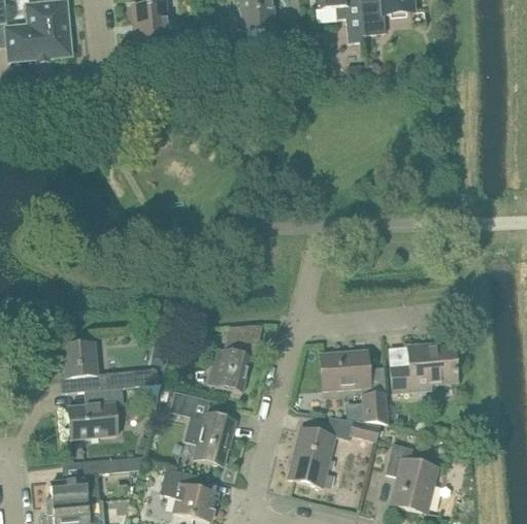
[(249,37),(253,39),(261,38),(265,35),(264,26),(275,25),(272,0),(240,0),(243,28),(248,28),(249,37)]
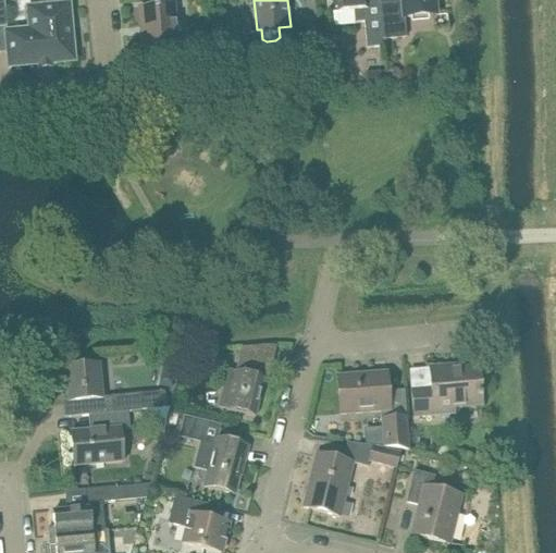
[(382,16),(381,1),(381,0),(367,1),(367,0),(334,0),(335,9),(355,7),(356,19),(378,17),(382,16)]
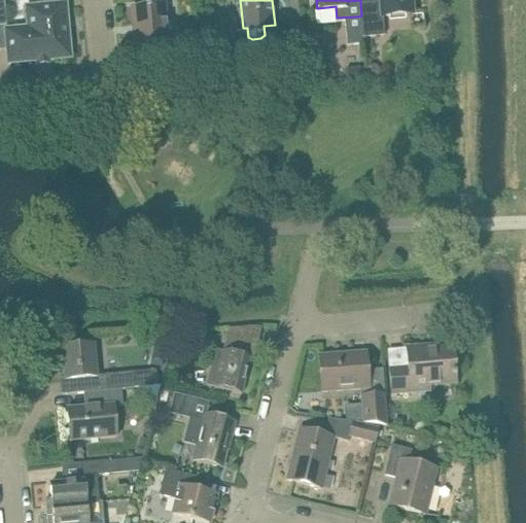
[(371,0),(360,1),(361,15),(363,33),(385,32),(383,13),(413,10),(412,0),(371,0)]
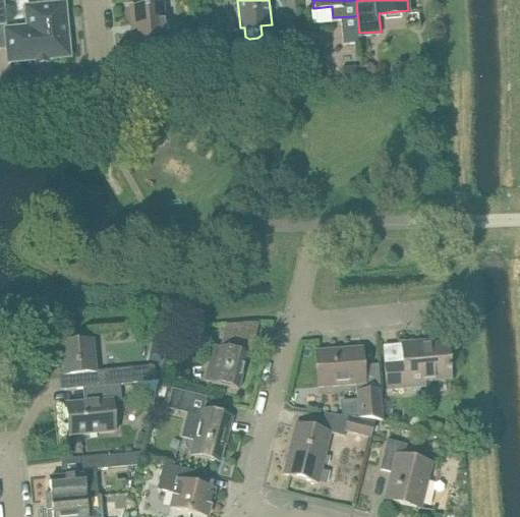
[(65,1),(45,2),(27,4),(30,24),(6,26),(9,59),(70,53),(65,1)]
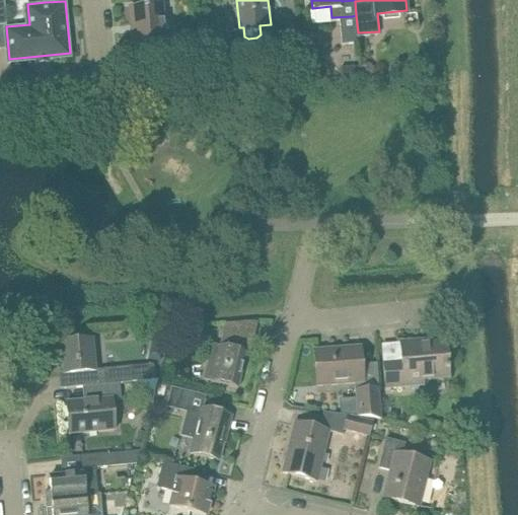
[(198,37),(179,39),(179,33),(166,34),(163,1),(130,4),(134,46),(146,45),(147,59),(200,54),(198,37)]
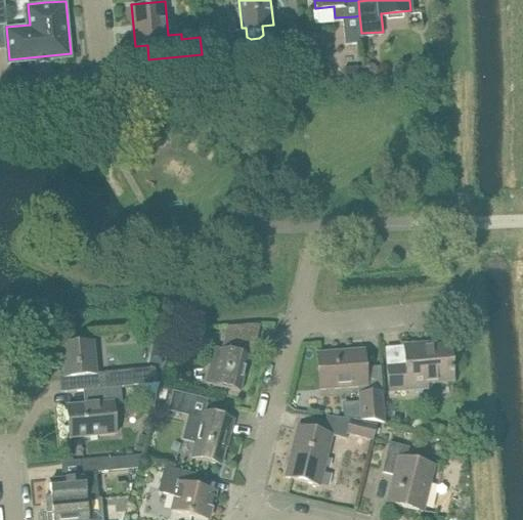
[(371,60),(368,63),(368,68),(372,70),(376,70),(378,67),(378,62),(375,60),(371,60)]
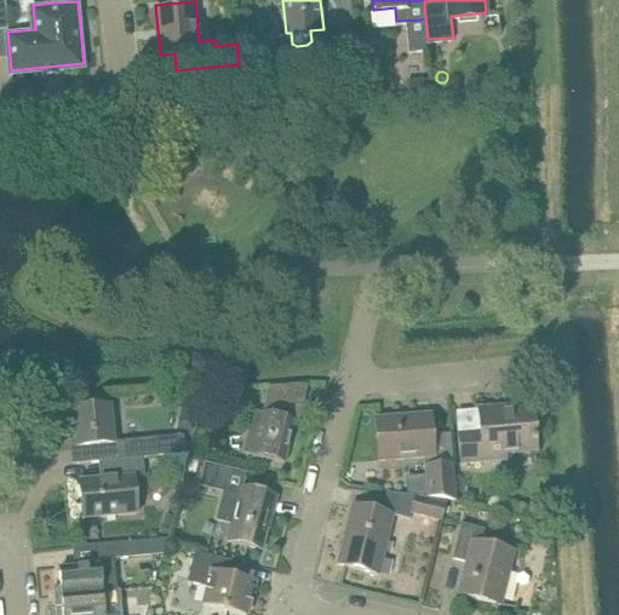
[(424,75),(408,76),(410,86),(410,87),(425,86),(425,85),(424,75)]
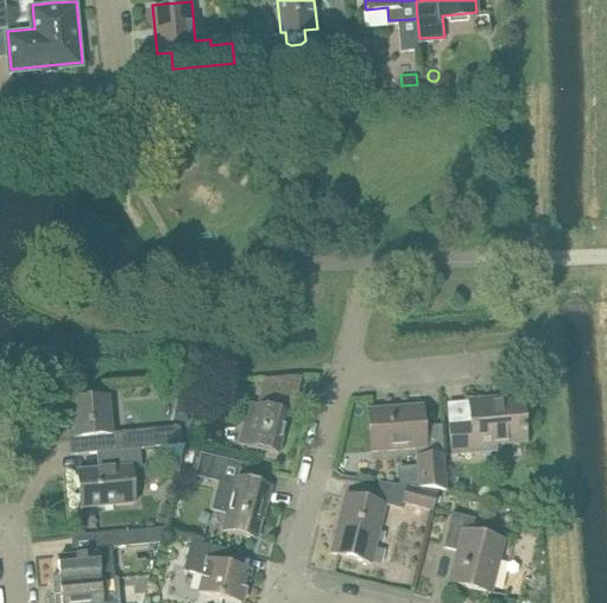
[(297,398),(303,374),(298,373),(264,375),(258,400),(250,399),(245,420),(253,421),(248,443),(279,451),(292,397),(297,398)]
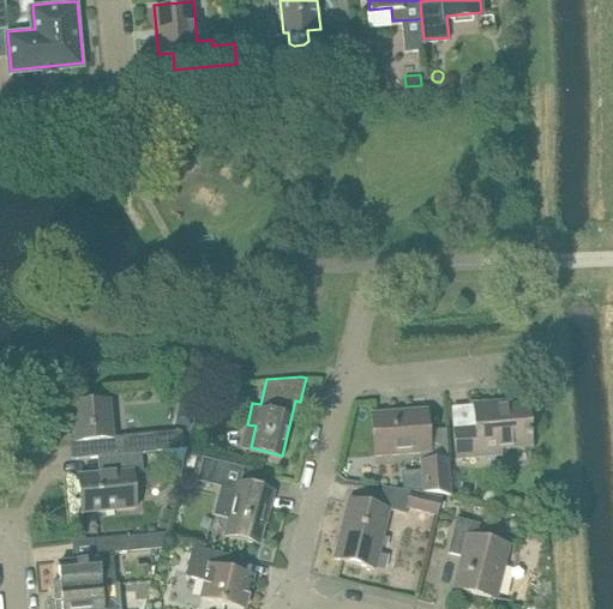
[(108,452),(125,451),(124,433),(113,434),(109,397),(72,401),(76,439),(95,438),(96,452),(91,453),(91,454),(98,453),(98,454),(108,453),(108,452)]
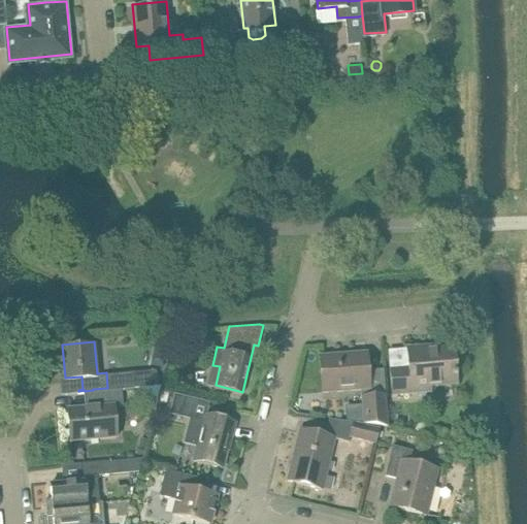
[(457,381),(456,365),(454,345),(427,347),(427,344),(407,345),(409,364),(391,366),(393,391),(432,388),(431,383),(457,381)]
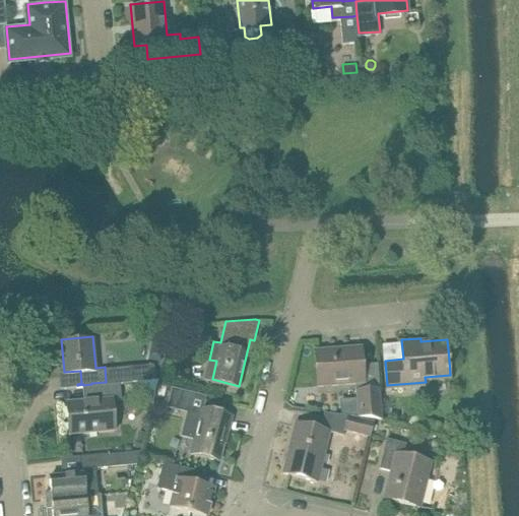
[(364,380),(362,344),(316,348),(318,383),(364,380)]
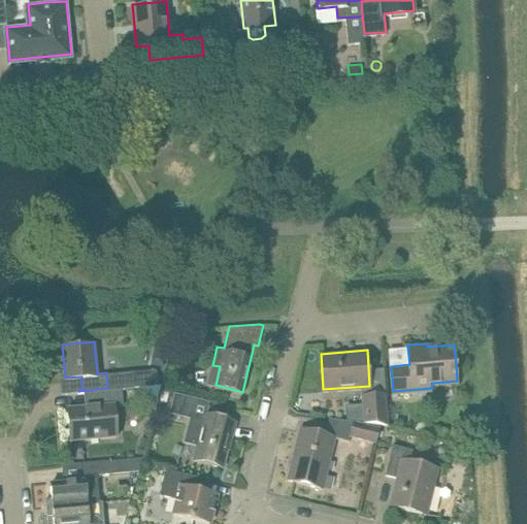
[(134,369),(135,385),(156,384),(155,368),(134,369)]
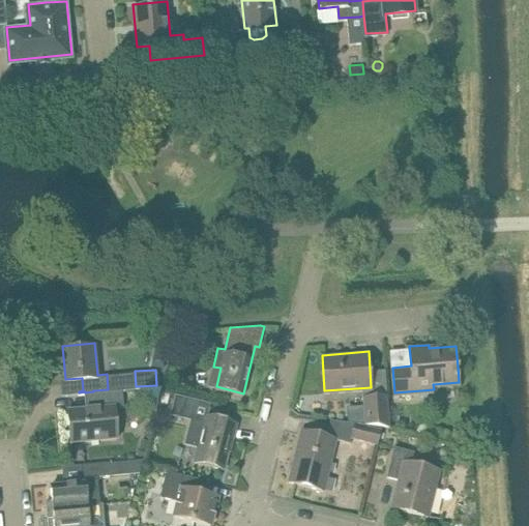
[(93,390),(93,391),(94,406),(68,408),(71,440),(118,436),(115,406),(124,405),(123,388),(108,389),(93,390)]
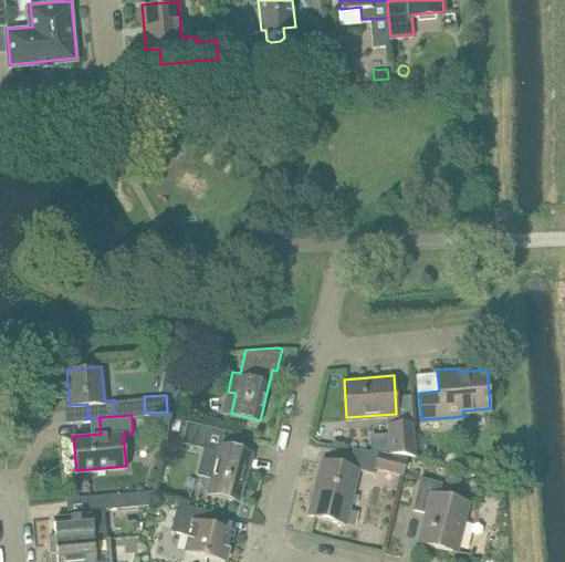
[(391,450),(416,454),(414,419),(388,422),(391,450)]
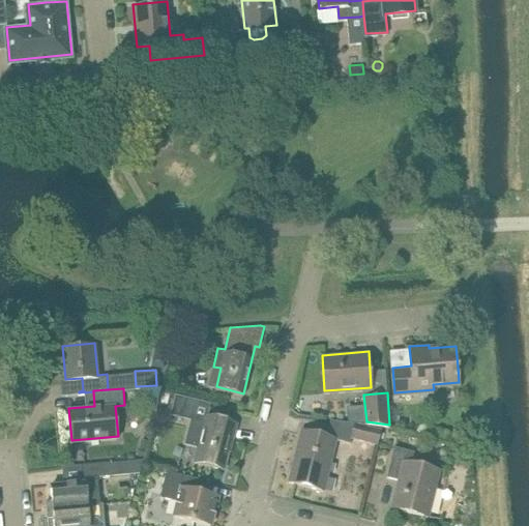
[(210,402),(198,399),(177,393),(172,412),(192,417),(186,440),(199,443),(195,460),(225,467),(233,436),(227,435),(230,421),(236,422),(236,421),(207,414),(210,402)]
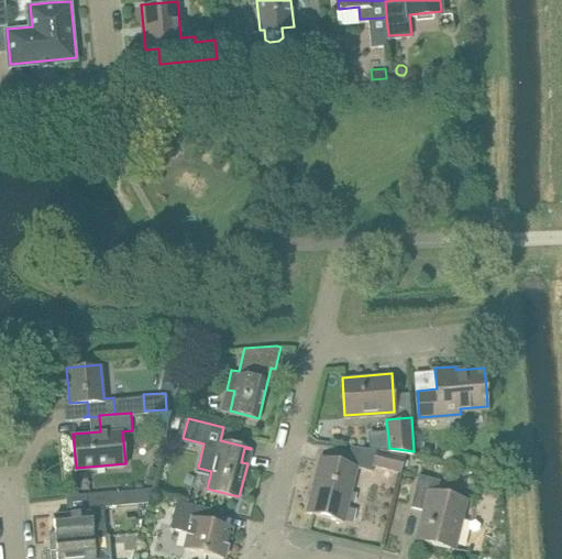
[(400,469),(404,455),(377,448),(374,462),(400,469)]
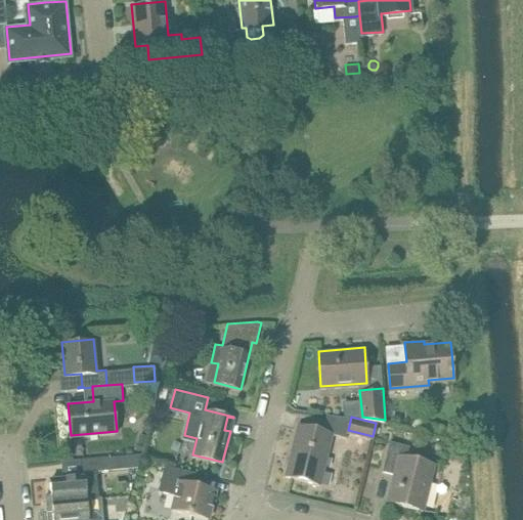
[(333,432),(299,423),(294,441),(296,442),(293,455),(291,453),(286,474),(320,482),(333,432)]
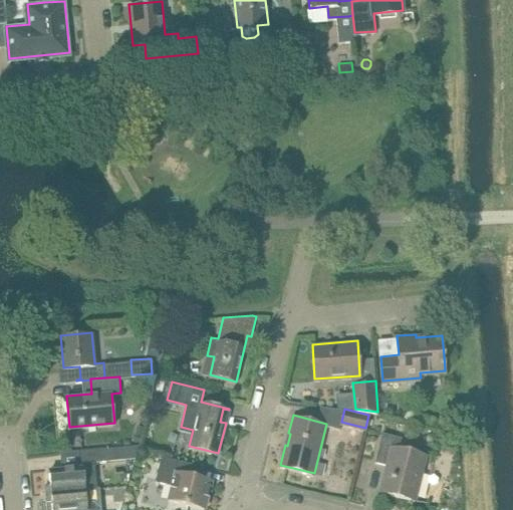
[(437,436),(447,439),(449,431),(439,429),(437,436)]
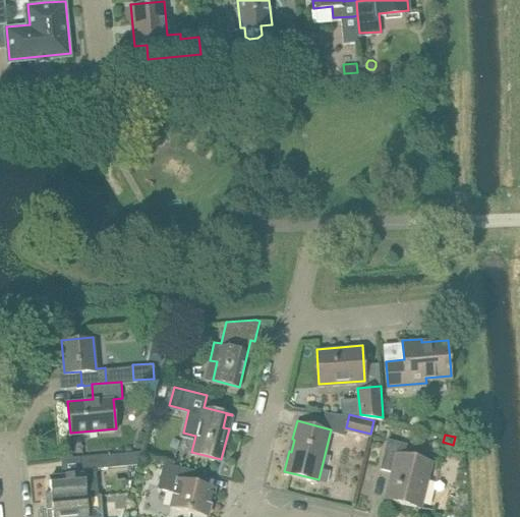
[(421,505),(426,485),(432,460),(404,453),(407,440),(388,436),(381,466),(392,469),(386,497),(421,505)]
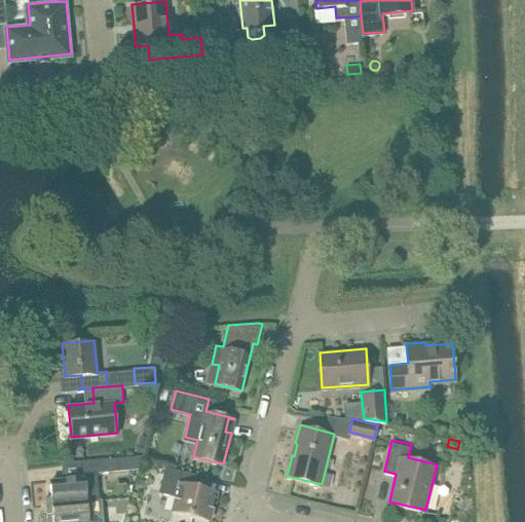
[(84,473),(109,471),(108,457),(83,459),(84,473)]
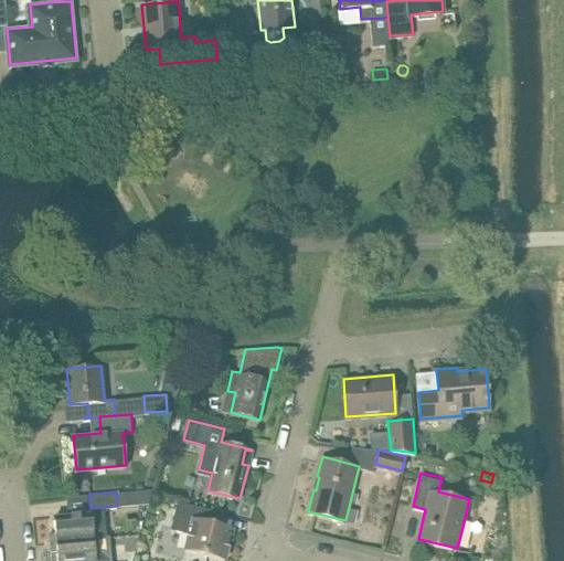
[(223,511),(202,506),(179,500),(172,528),(190,532),(187,549),(224,558),(232,528),(220,525),(223,511)]
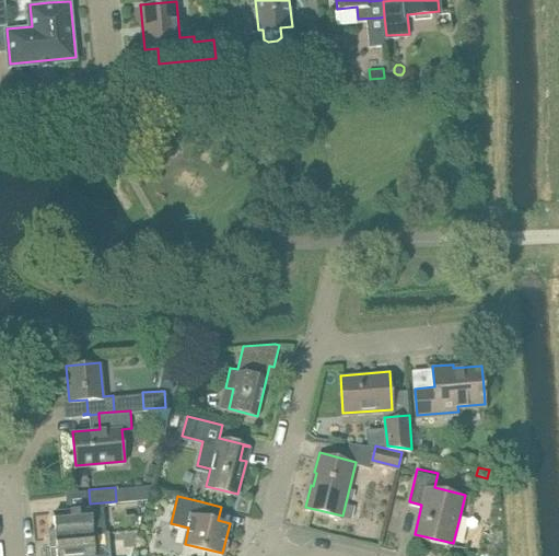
[(50,536),(92,532),(90,507),(54,510),(55,526),(49,528),(50,536)]
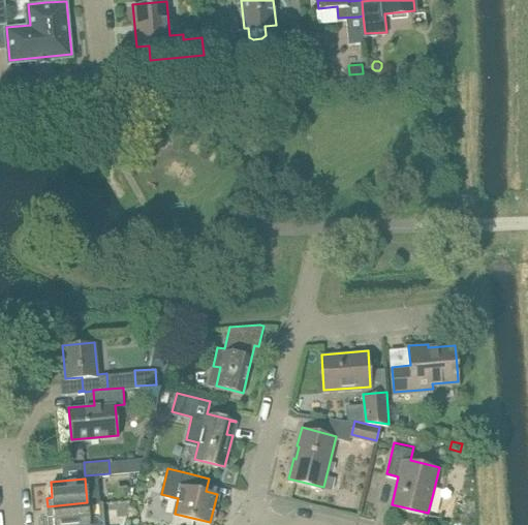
[(88,517),(87,502),(48,506),(48,514),(54,513),(54,524),(101,524),(101,522),(95,517),(88,517)]
